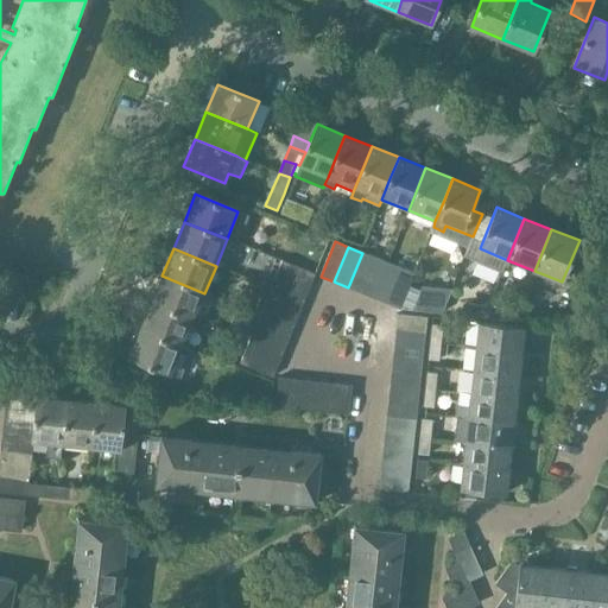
[(348,287),(361,292),(374,258),(362,253),(348,287)]
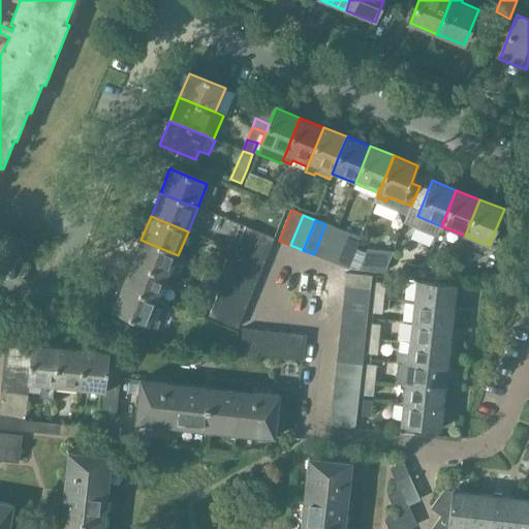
[(314,254),(325,259),(337,228),(325,224),(314,254)]
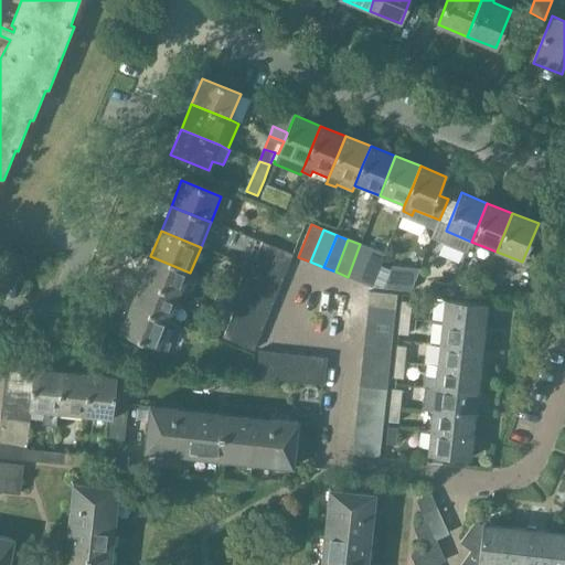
[(257,255),(288,267),(292,255),(262,243),(257,255)]
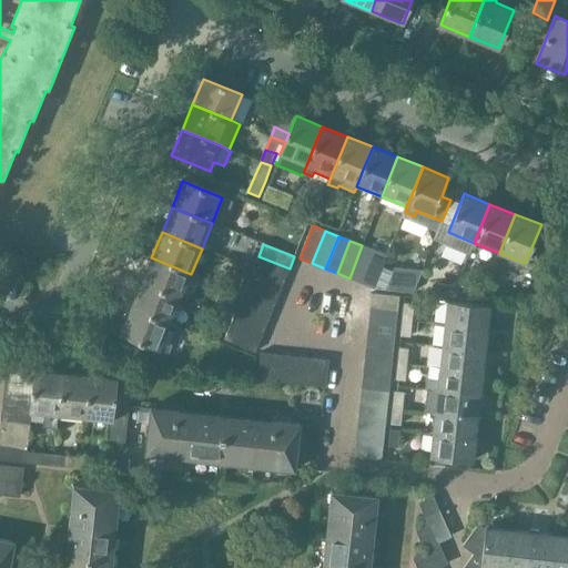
[(350,279),(362,284),(375,251),(362,245),(350,279)]
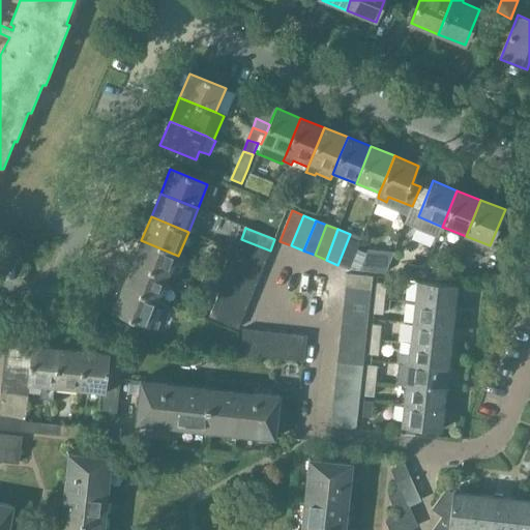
[(350,234),(337,265),(349,269),(361,239),(350,234)]
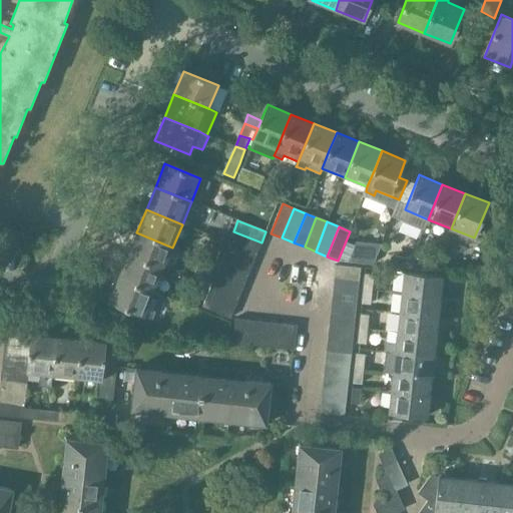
[(228,242),(257,253),(262,242),(233,231),(228,242)]
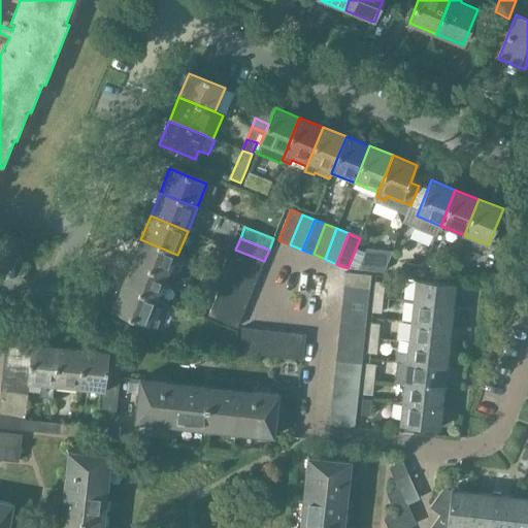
[(140,239),(131,263),(168,277),(177,255),(140,239)]
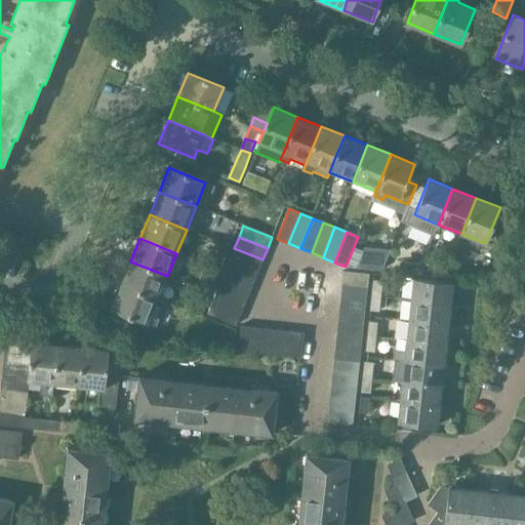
[(365,247),(356,268),(382,271),(390,250),(365,247)]
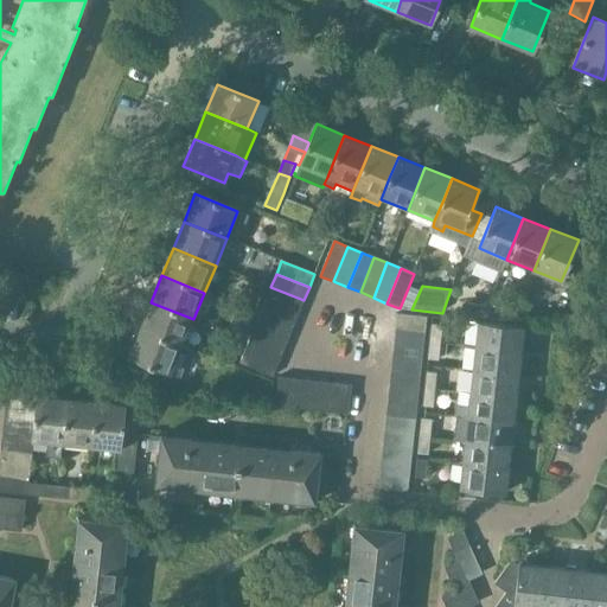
[(266,300),(299,313),(304,300),(270,287),(266,300)]
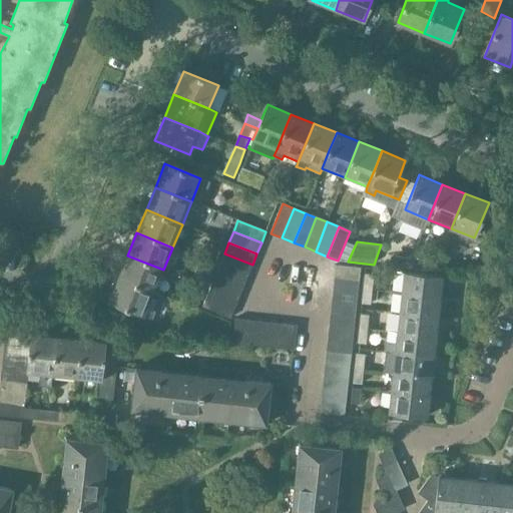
[(220,265),(247,276),(252,265),(224,253),(220,265)]
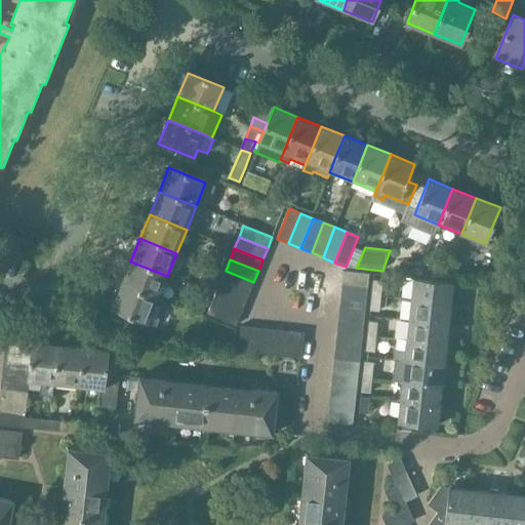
[(130,261),(121,285),(158,299),(167,276),(130,261)]
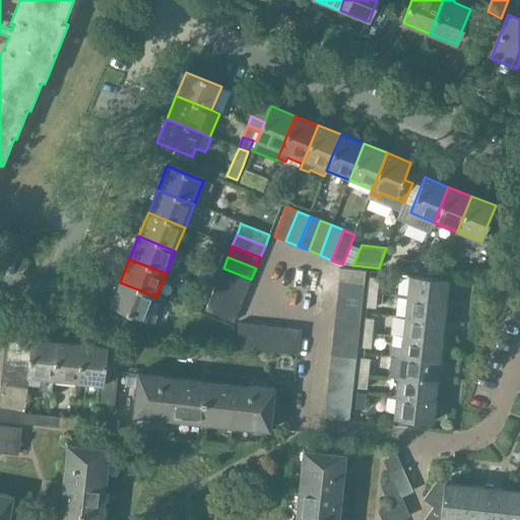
[(400,260),(399,270),(410,271),(415,272),(416,262),(400,260)]
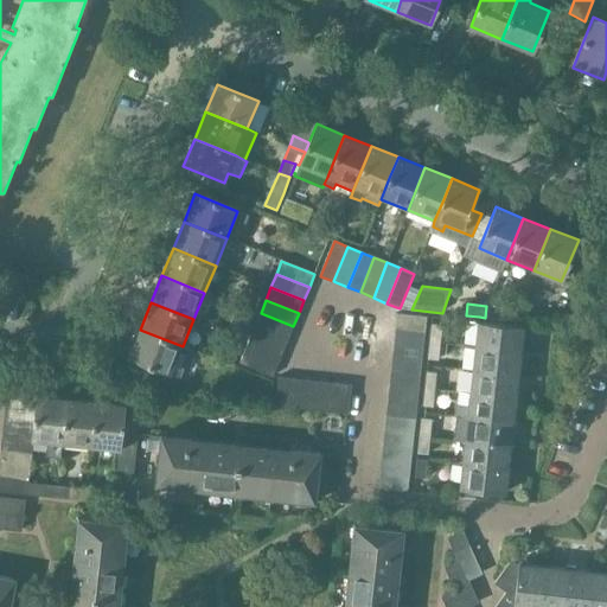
[(485,318),(502,319),(503,307),(486,306),(485,318)]
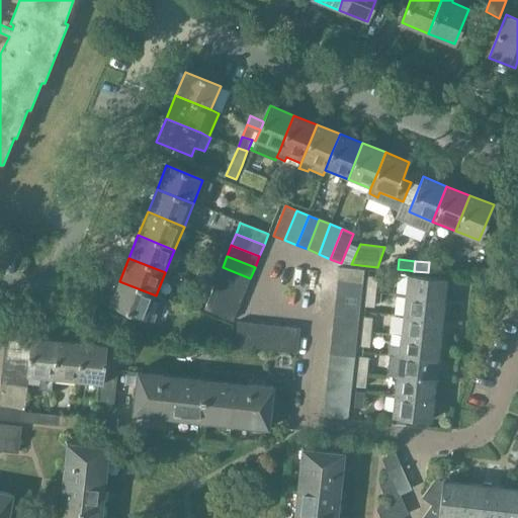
[(429,262),(428,272),(441,274),(442,263),(429,262)]
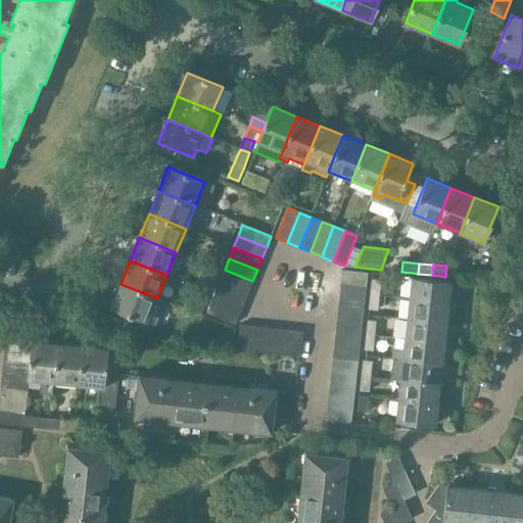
[(220,281),(248,292),(252,281),(225,270),(220,281)]
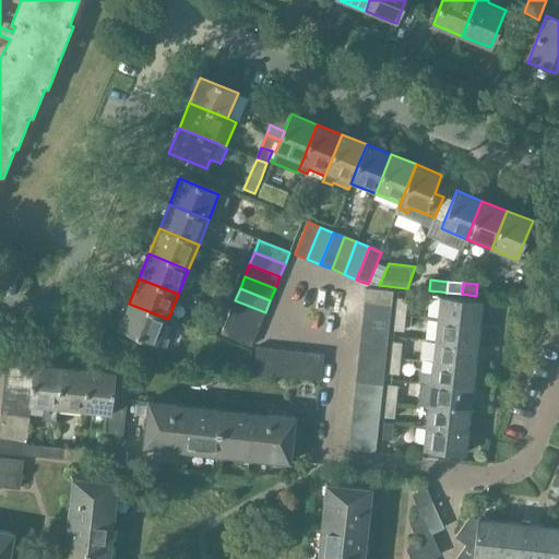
[(366,289),(365,302),(392,305),(393,293),(366,289)]
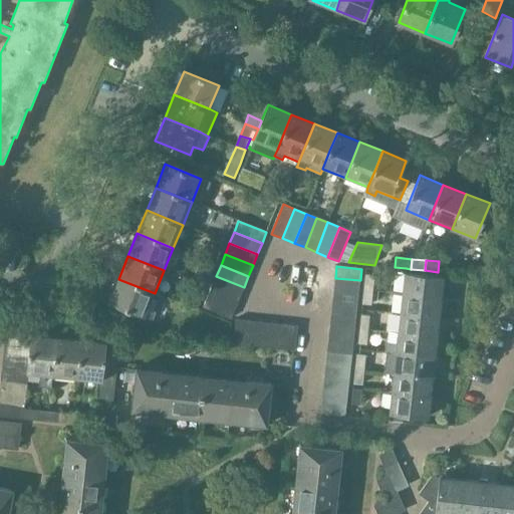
[(405,273),(402,293),(441,298),(443,277),(405,273)]
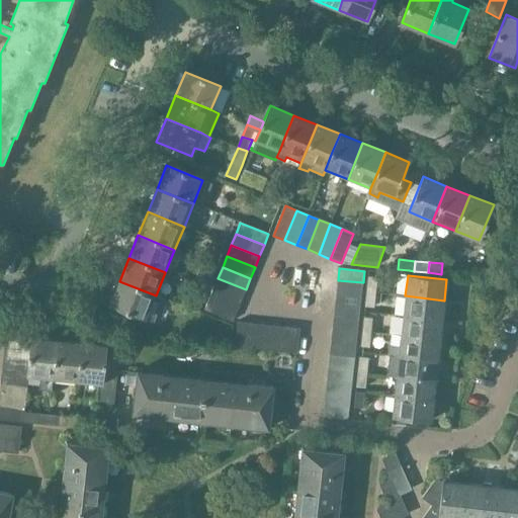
[(368,277),(366,291),(375,292),(377,277),(368,277)]
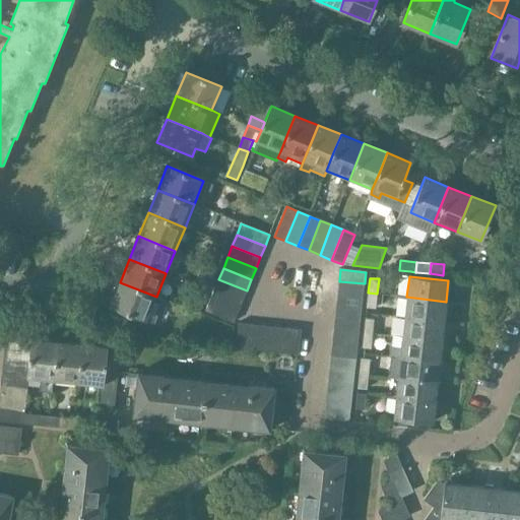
[(214,289),(221,293),(242,302),(247,290),(218,279),(214,289)]
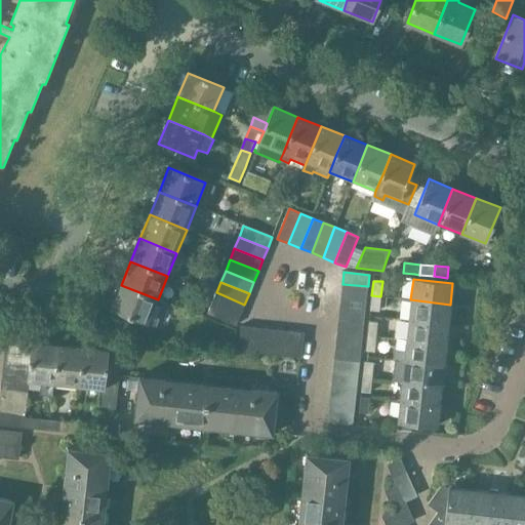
[(342,284),(340,296),(366,299),(368,286),(342,284)]
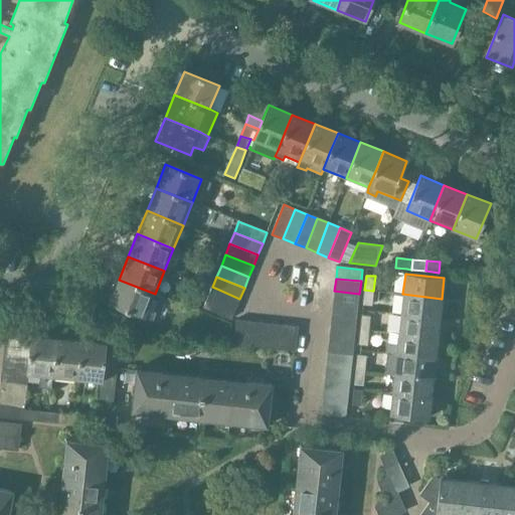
[(155,294),(119,280),(109,303),(127,310),(145,318),(153,321),(162,297),(155,294)]
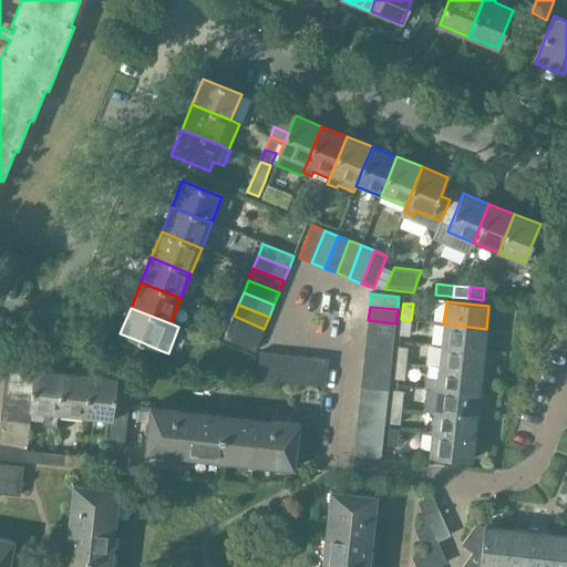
[(234,316),(228,328),(236,331),(241,319),(234,316)]
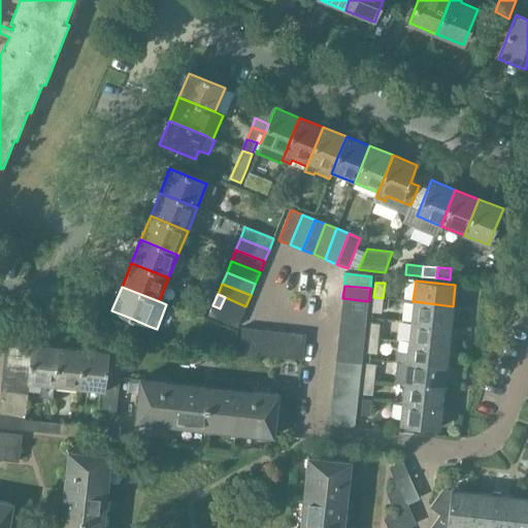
[(220,308),(227,311),(234,315),(241,318),(245,306),(225,297),(220,308)]
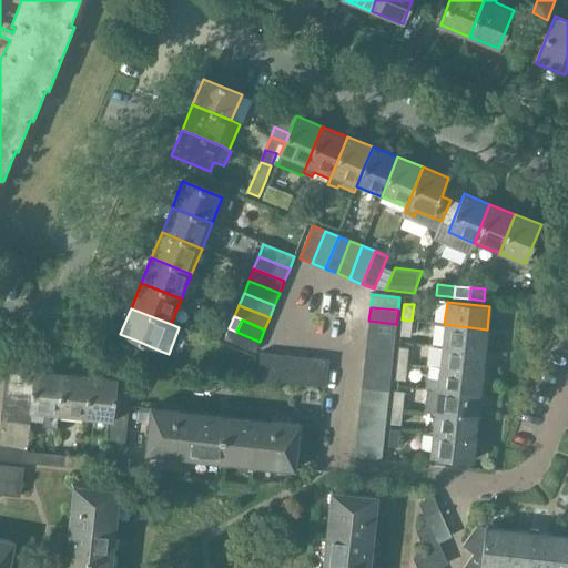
[(412,321),(402,320),(401,336),(411,337),(412,321)]
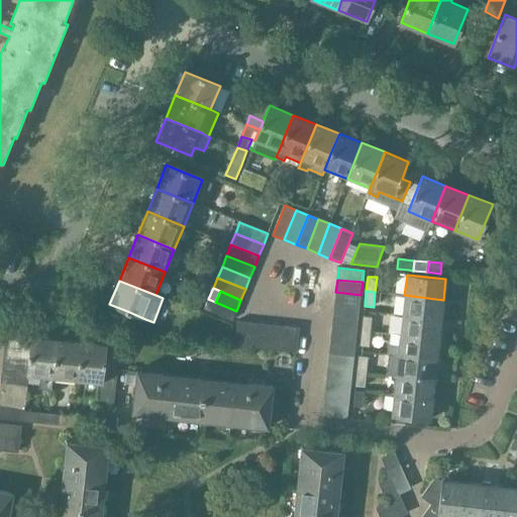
[(335,292),(334,304),(359,307),(360,295),(335,292)]
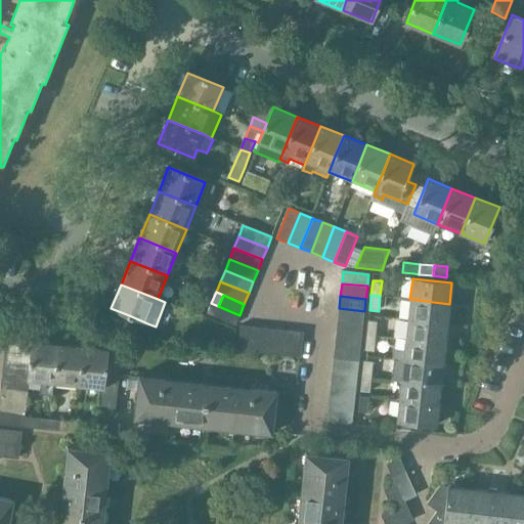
[(409,299),(407,319),(447,323),(449,304),(409,299)]
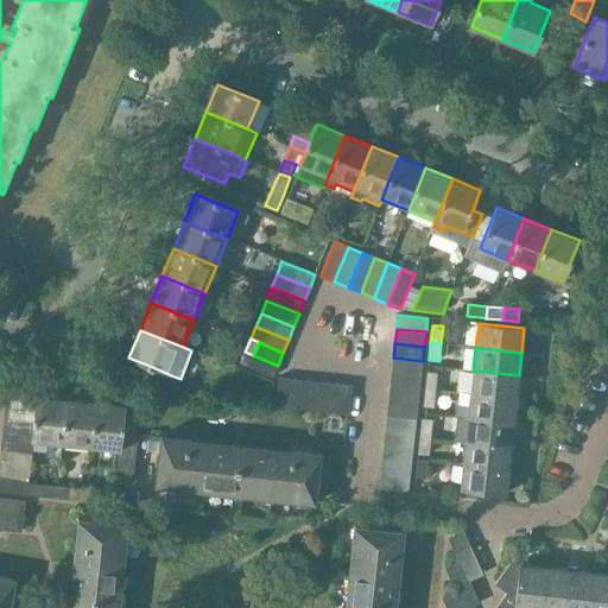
[(240,363),(248,367),(253,355),(245,352),(240,363)]
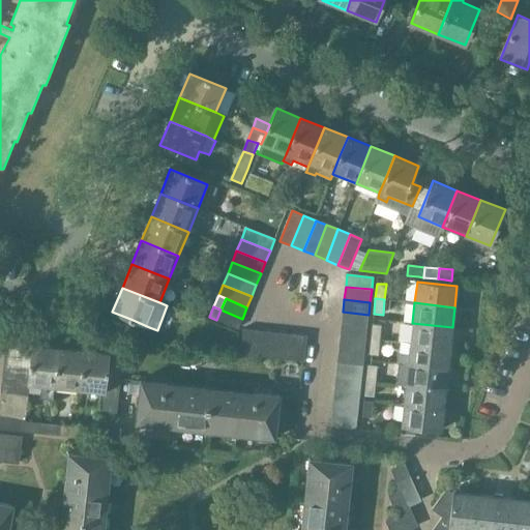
[(216,320),(224,323),(228,313),(221,310),(216,320)]
